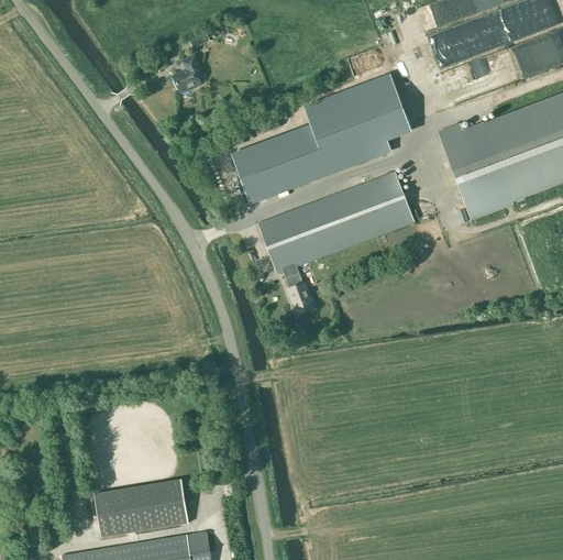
[(210,39),(206,30),(188,37),(192,46),(210,39)]
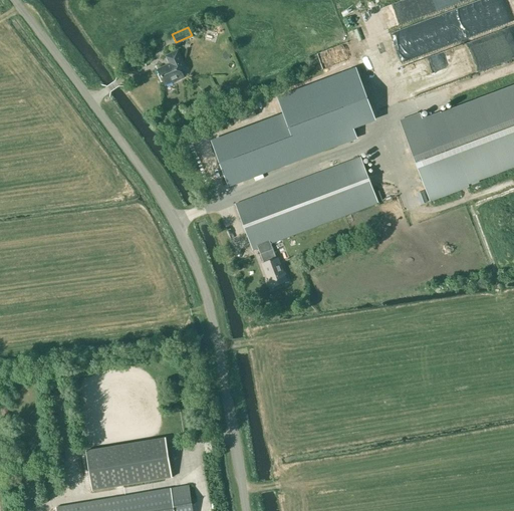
[(173,79),(174,80),(184,75),(180,68),(185,65),(177,48),(166,53),(170,61),(158,67),(165,83),(173,79)]
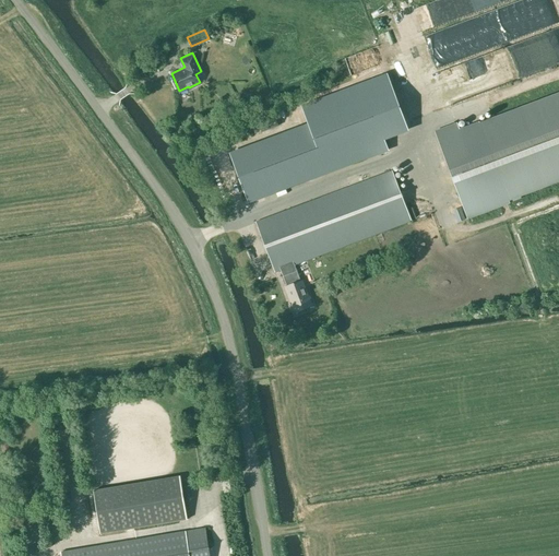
[(232,153),(248,197),(387,145),(382,134),(406,126),(388,74),(304,106),(310,123),(232,153)]
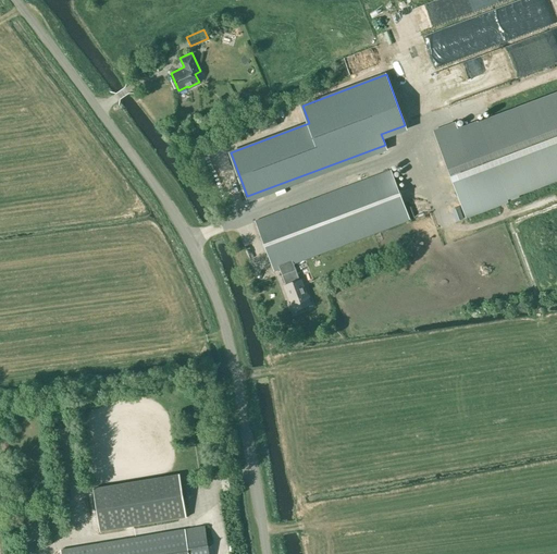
[(556,91),(495,115),(479,122),(478,119),(458,126),(455,120),(434,127),(437,136),(467,216),(471,213),(507,199),(506,195),(556,175),(556,91)]
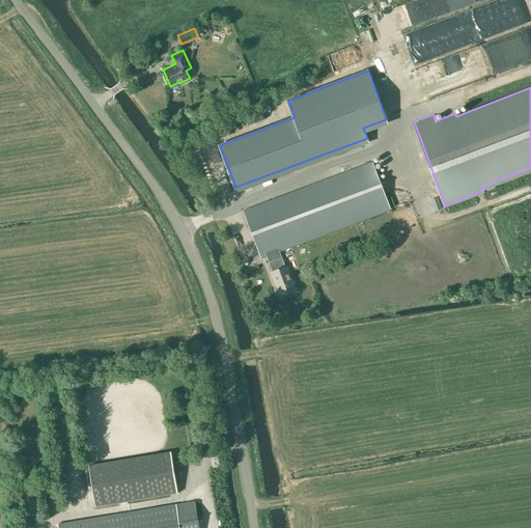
[(248,122),(263,115),(260,107),(245,113),(248,122)]
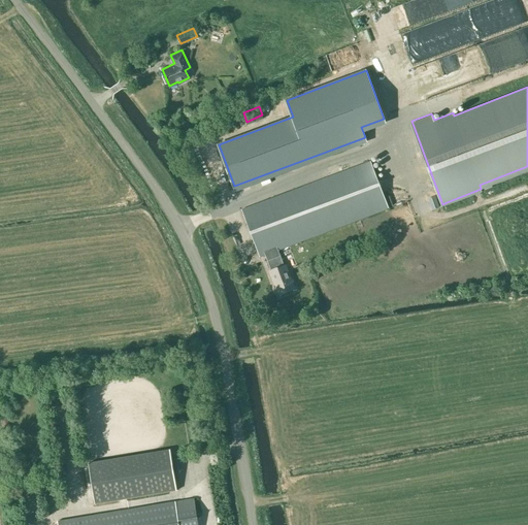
[(265,253),(277,248),(388,206),(369,158),(241,206),(260,255),(265,253)]
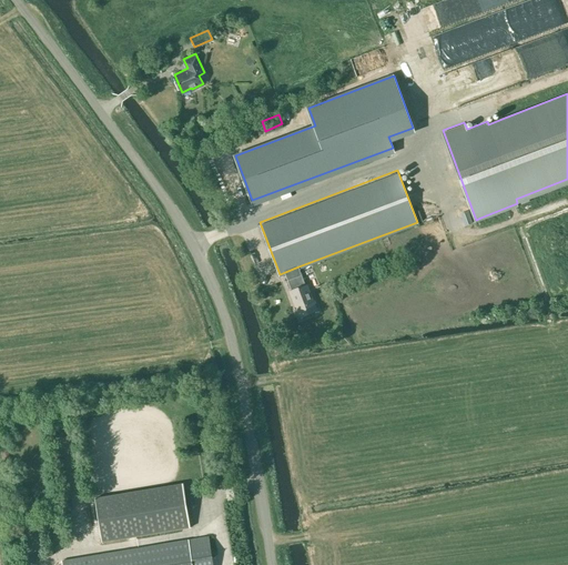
[(298,266),(285,272),(291,289),(290,290),(300,315),(316,309),(306,283),(305,284),(298,266)]
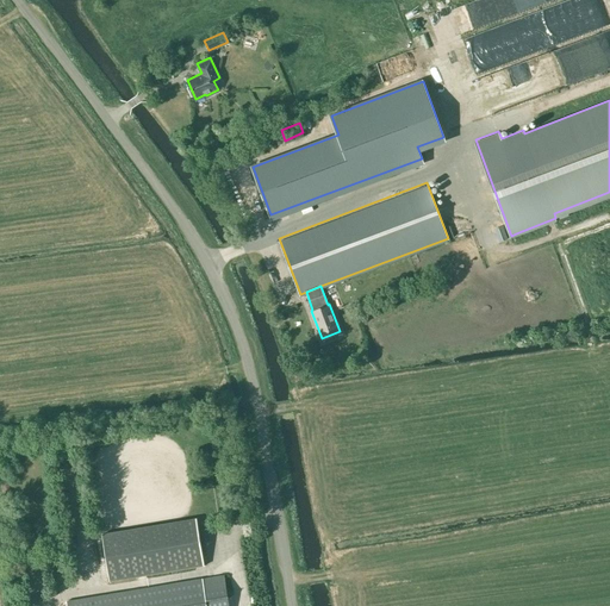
[(205,564),(197,516),(101,531),(110,580),(205,564)]
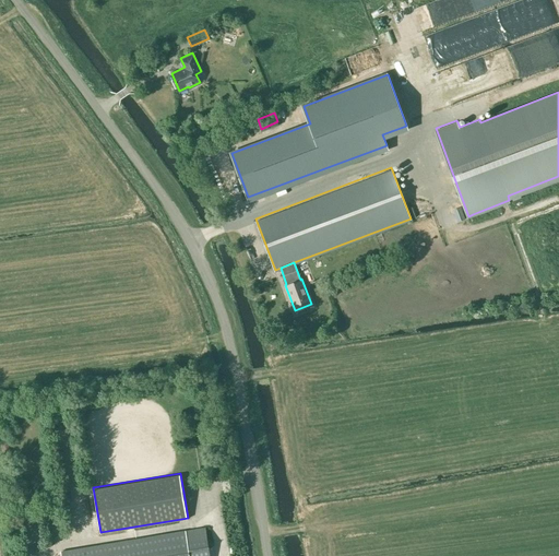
[(210,555),(205,525),(61,547),(62,555),(210,555)]
